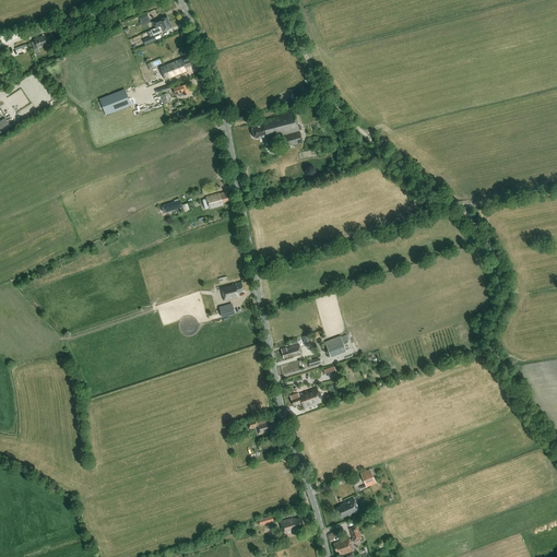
[(153,26),(154,25),(168,20),(166,14),(151,21),(153,26)]
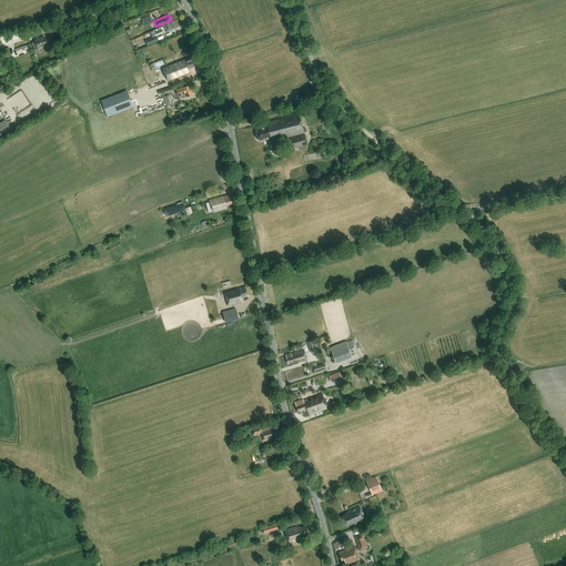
[(173,27),(171,20),(157,26),(155,27),(152,28),(155,33),(173,27)]
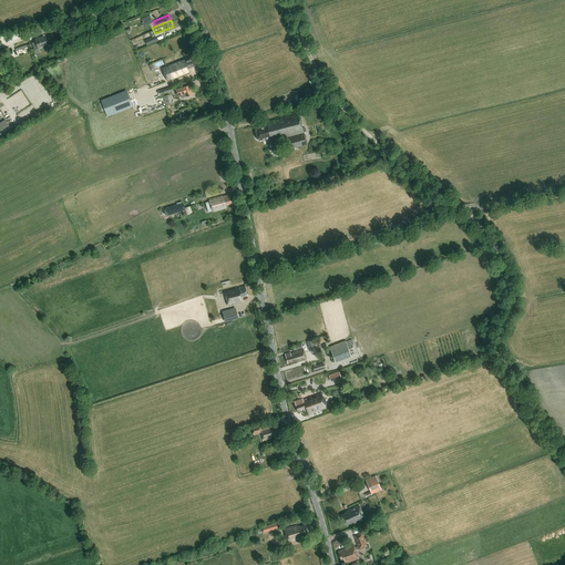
[(45,43),(42,34),(32,38),(33,40),(30,41),(32,48),(45,43)]
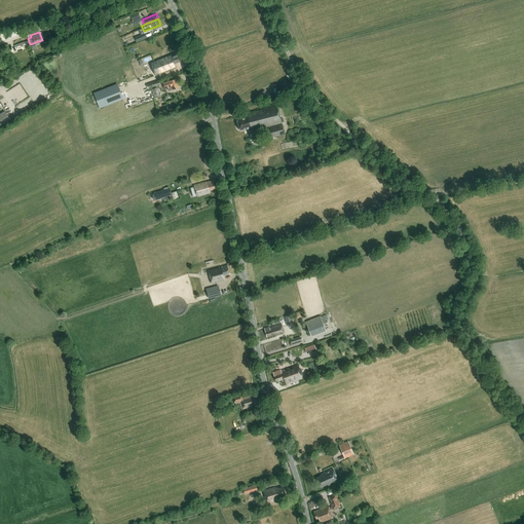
[(142,32),(133,35),(135,40),(144,37),(142,32)]
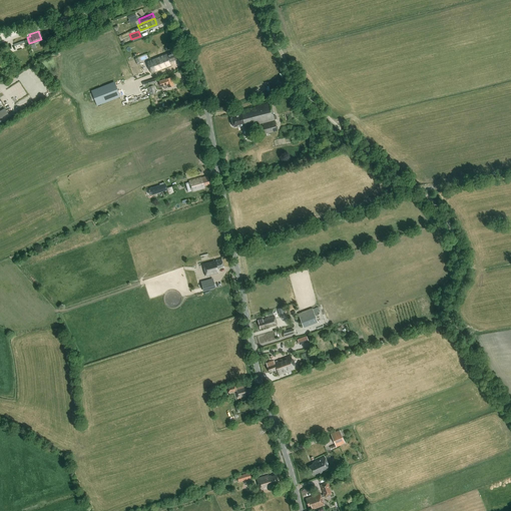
[(171,48),(144,59),(150,72),(169,64),(168,60),(175,57),(171,48)]
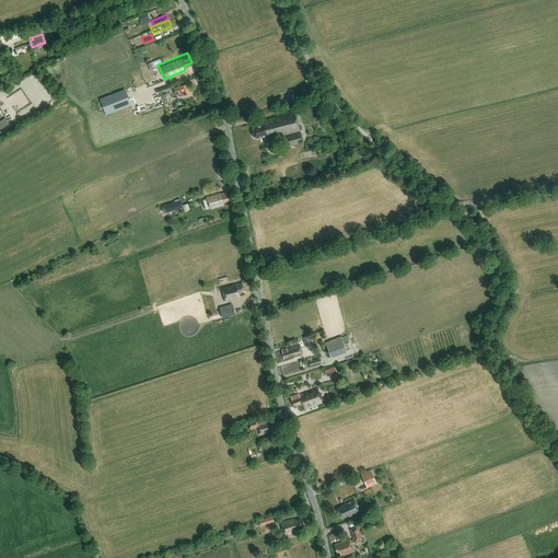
[(146,64),(139,66),(144,80),(151,78),(146,64)]
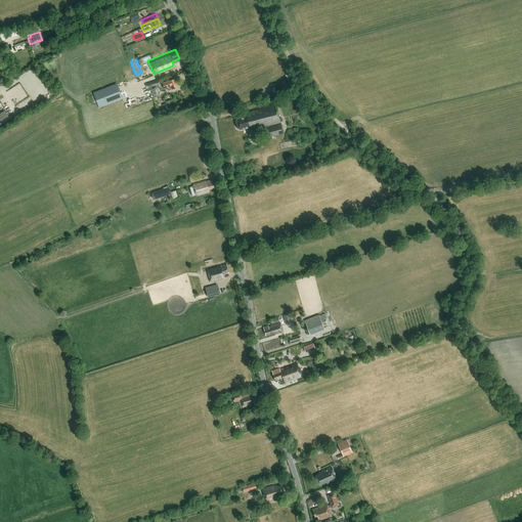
[(173,77),(161,81),(163,87),(165,86),(166,89),(176,86),(173,77)]
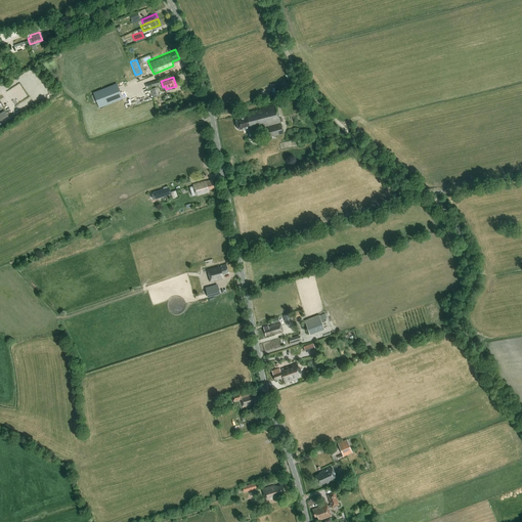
[(157,78),(144,82),(146,86),(159,82),(157,78)]
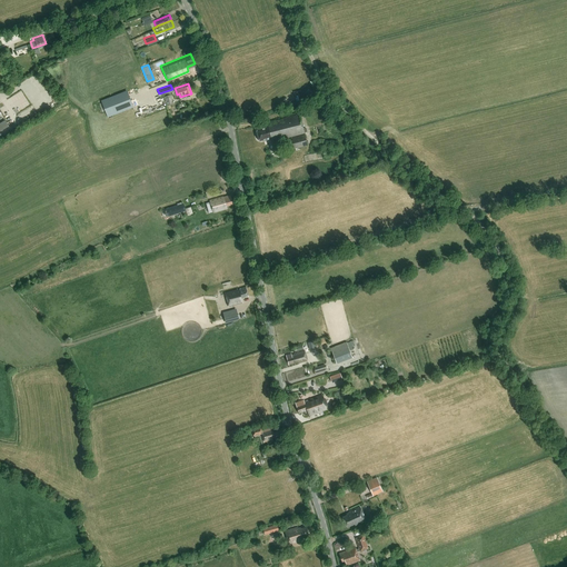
[(102,98),(101,99),(107,113),(130,105),(125,90),(102,98)]
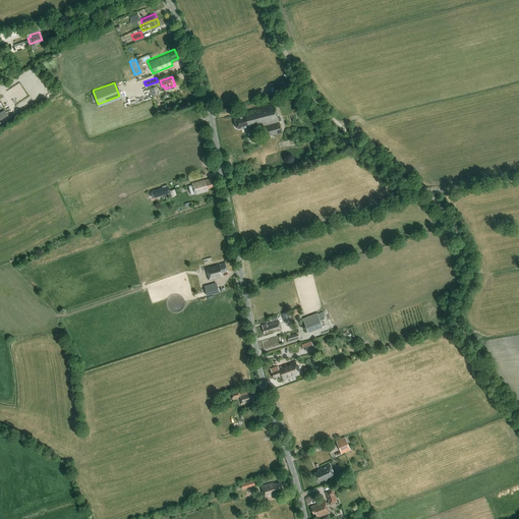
[(16,83),(4,93),(8,97),(19,89),(16,83)]
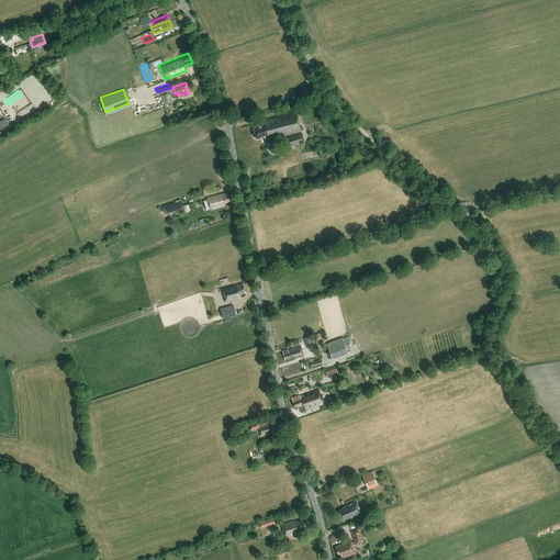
[(170,100),(168,91),(160,92),(163,102),(170,100)]
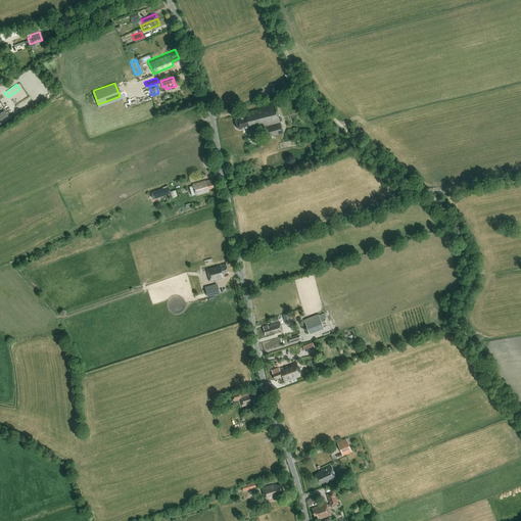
[(245,114),(234,116),(237,128),(242,127),(243,128),(247,127),(248,128),(267,124),(268,126),(266,126),(269,135),(281,132),(274,102),(244,110),(245,114)]
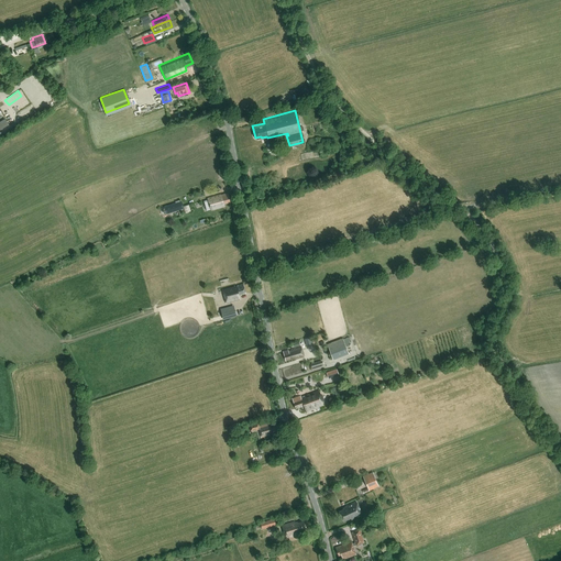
[(220,193),(206,197),(209,208),(223,205),(222,201),(229,200),(227,191),(220,193)]
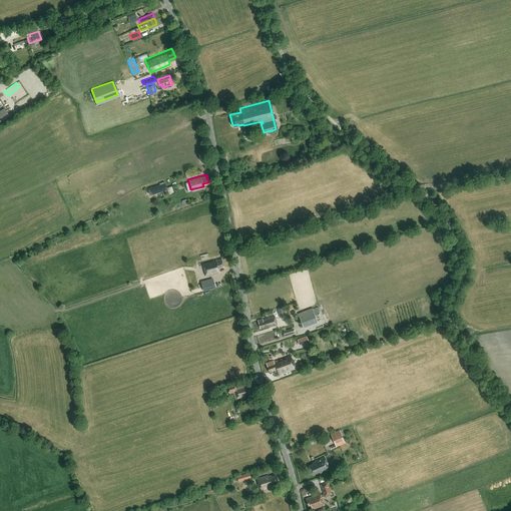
[(163,181),(147,186),(149,193),(165,188),(165,186),(163,181)]
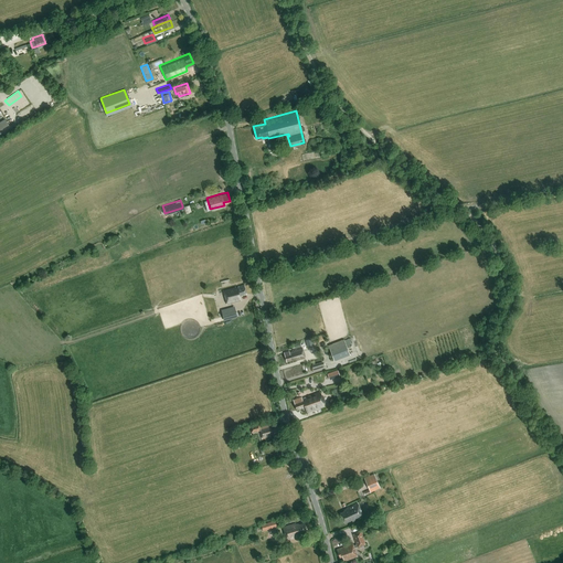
[(245,291),(243,284),(221,288),(224,303),(240,298),(238,294),(245,291)]
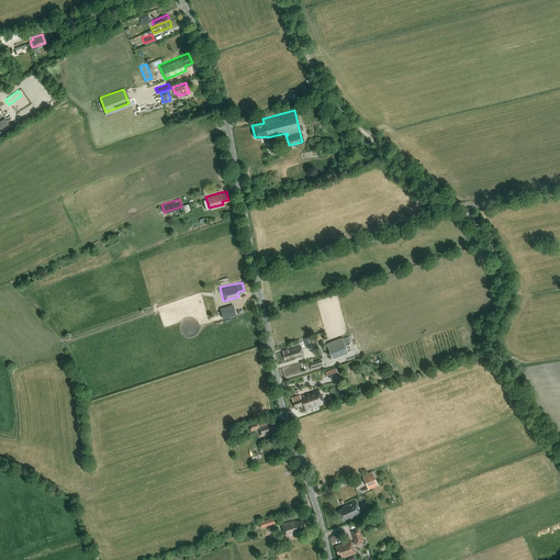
[(219,308),(221,316),(233,313),(231,304),(219,308)]
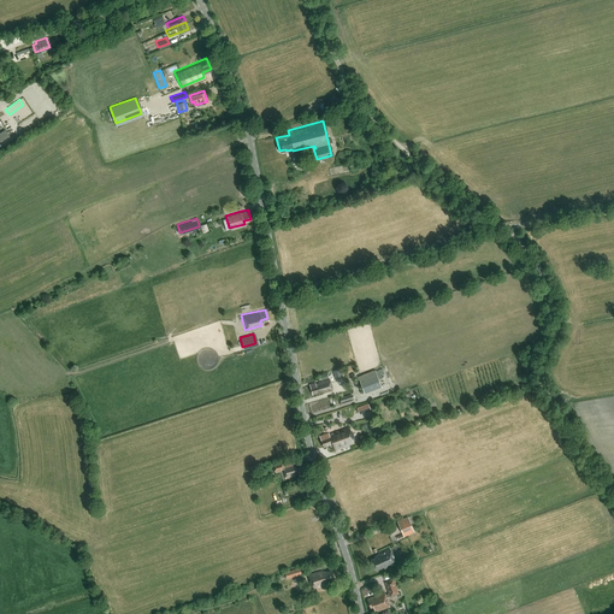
[(373,369),(355,375),(362,391),(379,385),(373,369)]
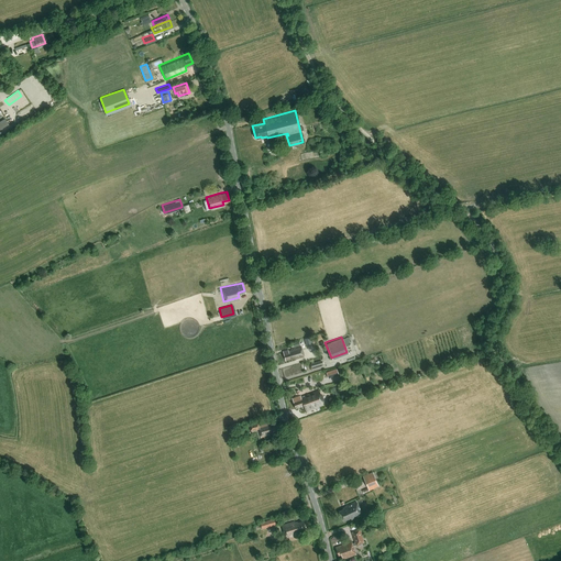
[(286,349),(286,348),(281,350),(284,359),(293,356),(294,359),(303,355),(300,345),(286,349)]
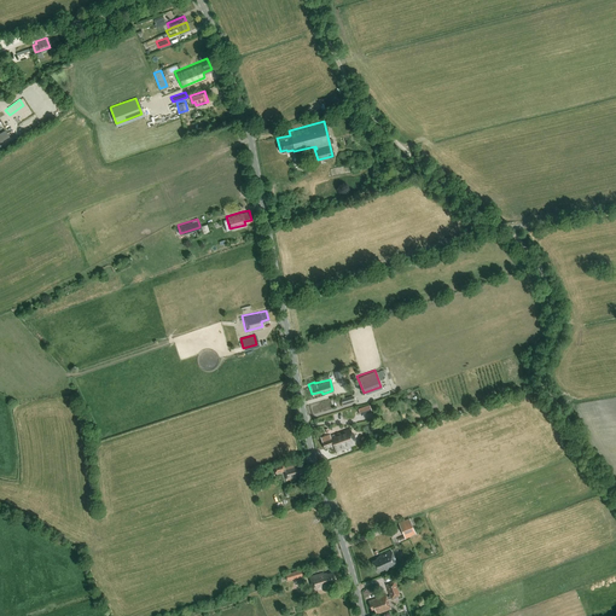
[(370,410),(367,402),(356,407),(359,413),(370,410)]
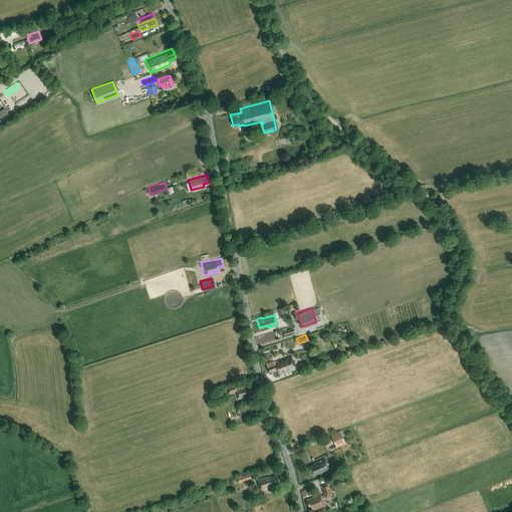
[(273,360),(272,359),(264,361),(268,371),(275,368),(277,373),(293,367),(289,355),(273,360)]
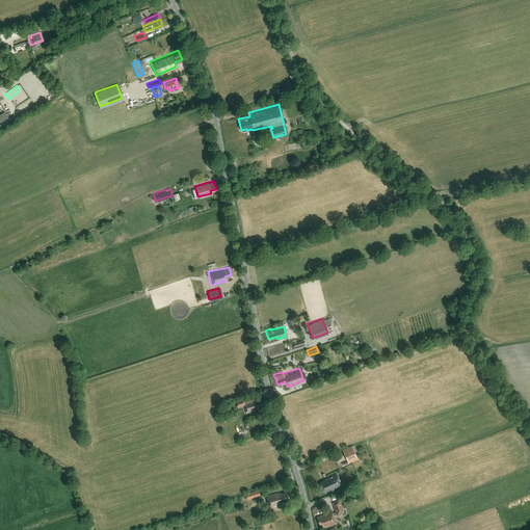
[(242,397),(233,399),(235,405),(242,403),(244,412),(253,409),(253,407),(261,405),(258,397),(243,400),(242,397)]
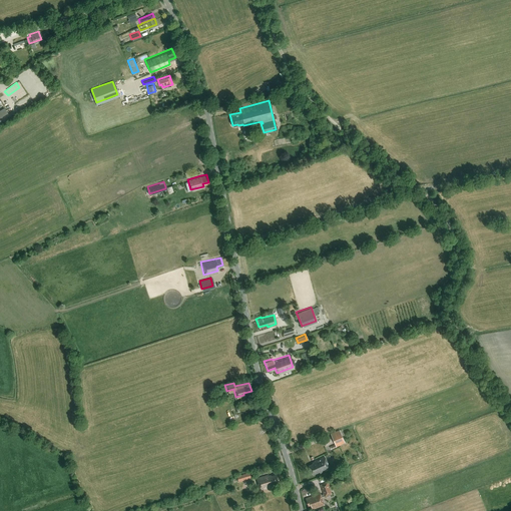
[(330,448),(344,442),(338,428),(330,432),(334,443),(328,445),(330,448)]
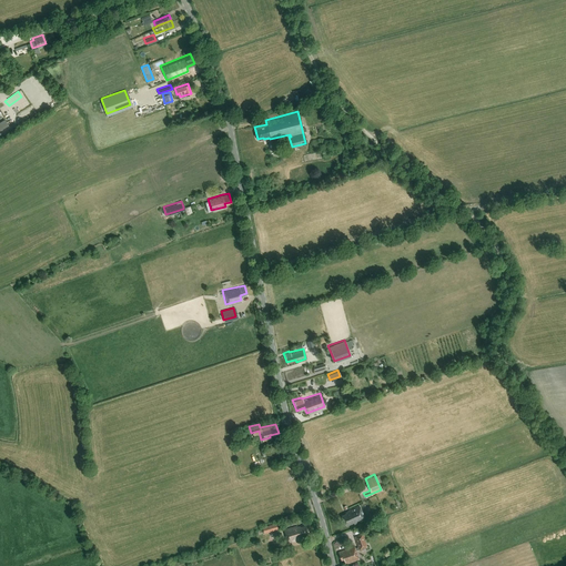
[(344,512),(345,513),(341,515),(345,524),(352,521),(353,523),(364,518),(359,505),(346,509),(347,511),(344,512)]
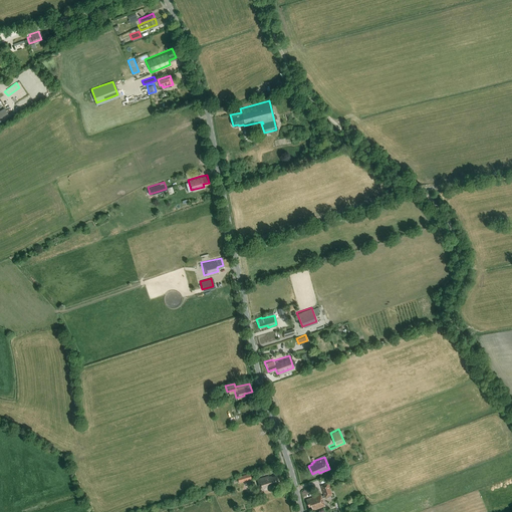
[(237,481),(250,478),(248,472),(235,476),(237,481)]
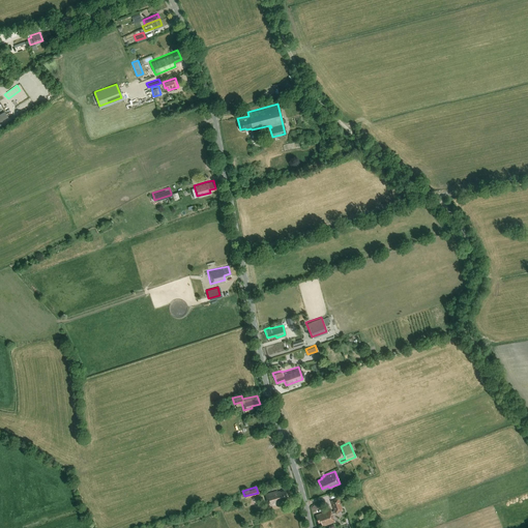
[(275,489),(263,493),(267,504),(280,501),(280,499),(285,497),(283,489),(279,491),(277,490),(275,490),(275,489)]
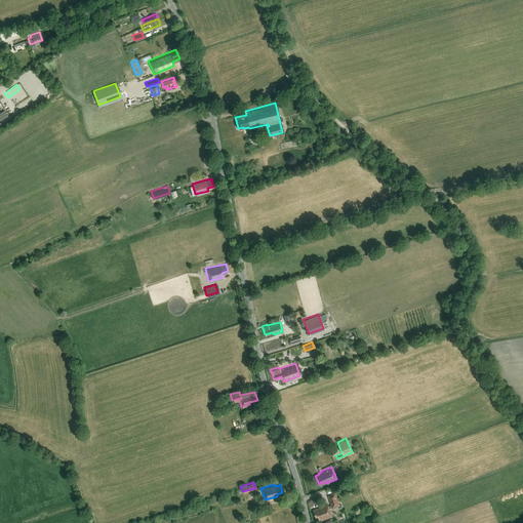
[(327,505),(326,504),(311,509),(314,517),(317,516),(318,520),(330,516),(328,508),(337,504),(337,503),(336,500),(333,492),(326,494),(328,499),(327,500),(329,505),(327,505)]
